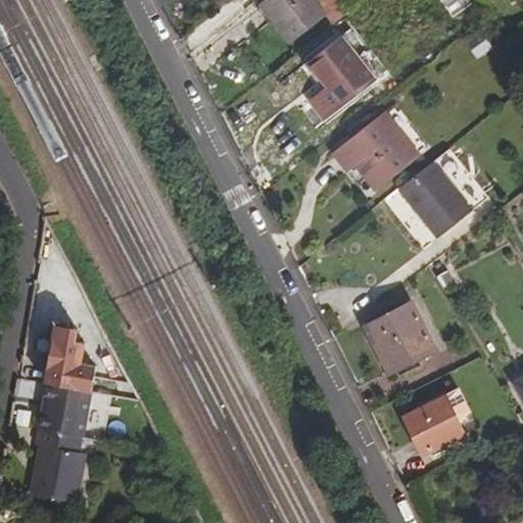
[(326,13),(315,0),(266,0),(262,3),(291,40),(326,13)]
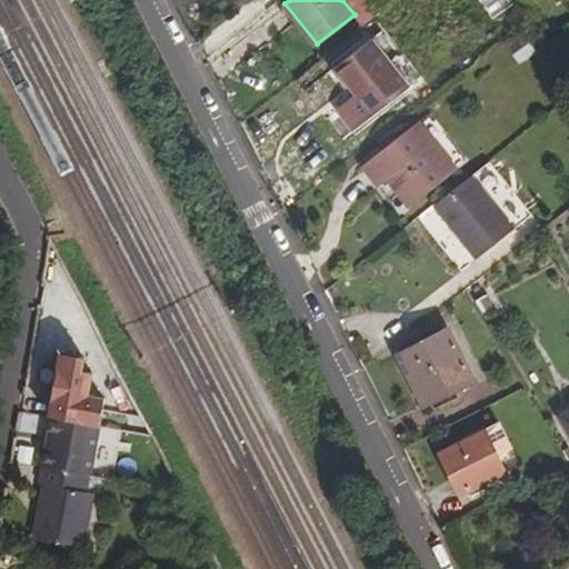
[(506,0),(476,0),(486,21),(511,11),(506,0)]
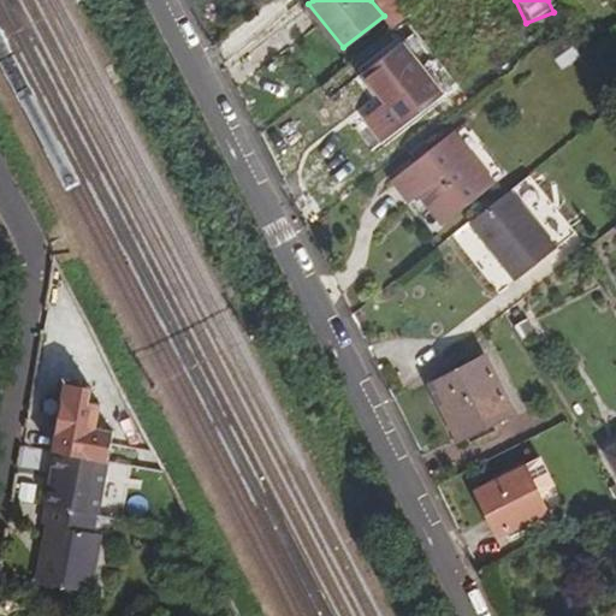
[(575,47),(567,34),(551,46),(561,57),(575,47)]
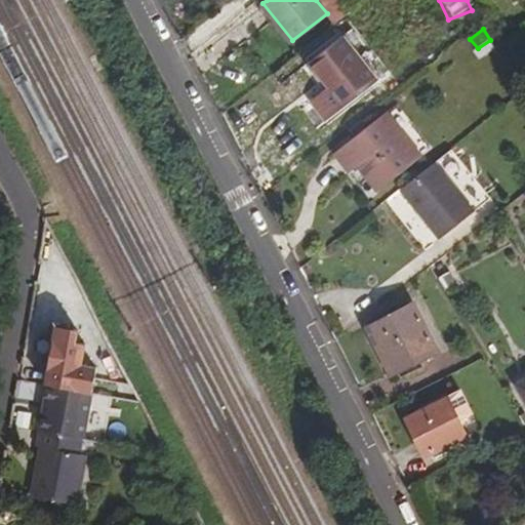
[(377,80),(346,38),(312,63),(329,88),(315,101),(329,118),(377,80)]
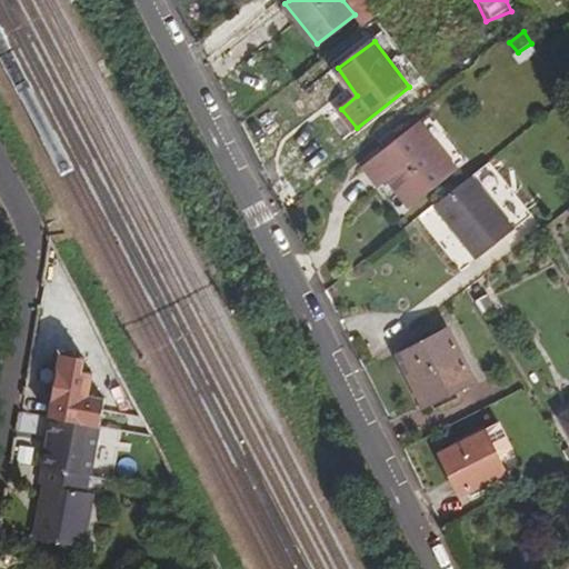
[(427,116),(419,122),(456,170),(465,163),(427,116)]
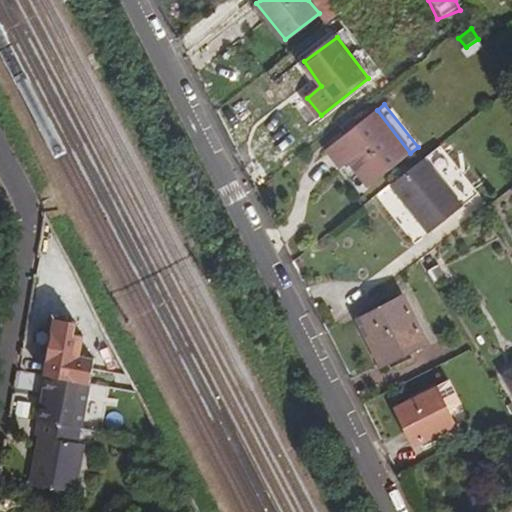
[(410,153),(377,110),(329,148),(344,166),(352,161),(372,184),(410,153)]
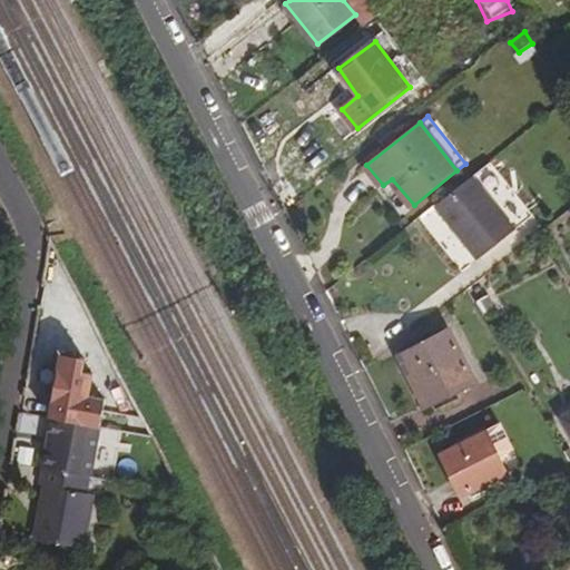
[(492,160),(435,205),(479,258),(532,216),(492,160)]
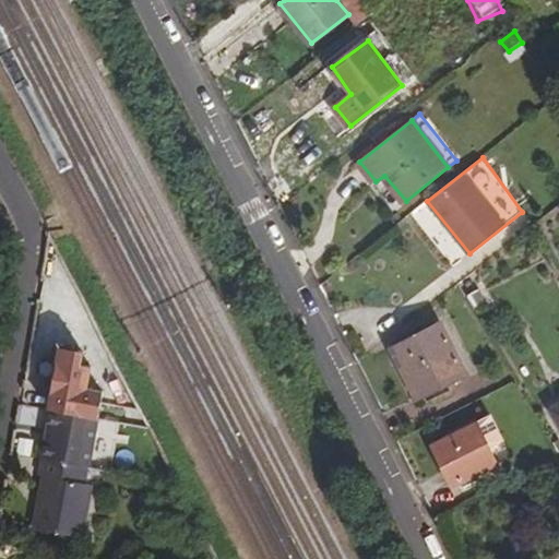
[(467,376),(440,322),(392,347),(419,400),(467,376)]
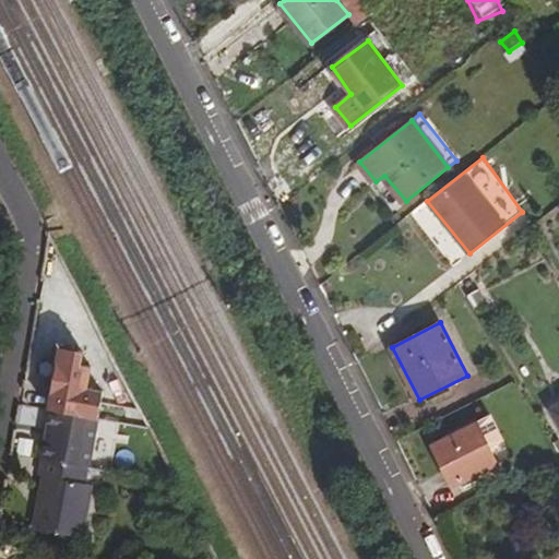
[(97,418),(103,391),(87,389),(91,367),(80,365),(82,352),(59,347),(48,409),(50,409),(97,418)]
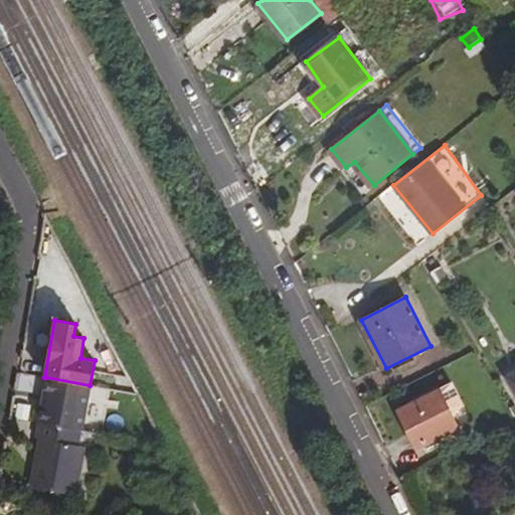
[(36,404),(32,420),(38,421),(81,430),(90,385),(46,377),(41,405),(36,404)]
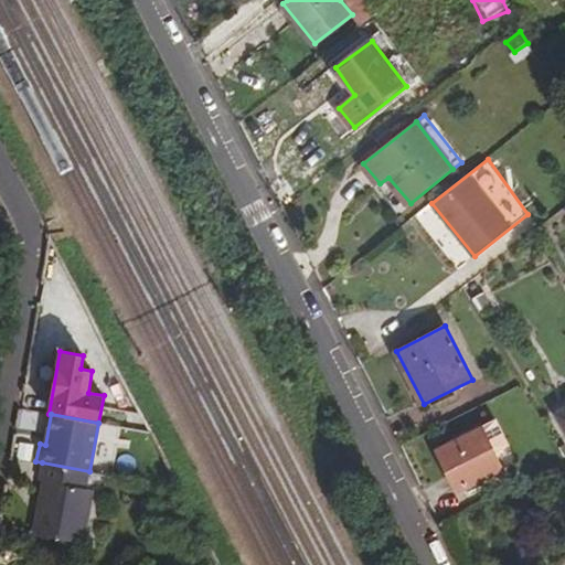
[(503,468),(483,428),(438,450),(458,491),(503,468)]
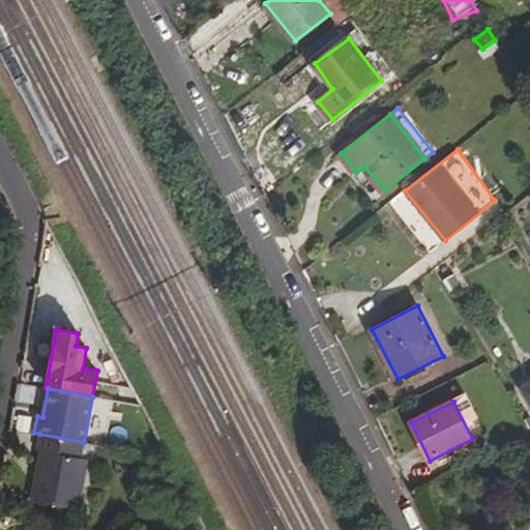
[(41,451),(33,500),(88,510),(100,445),(84,442),(39,434),(36,449),(41,451)]
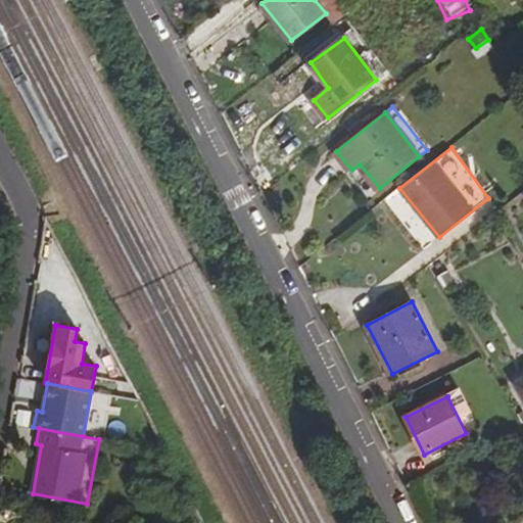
All buildings are outlined.
